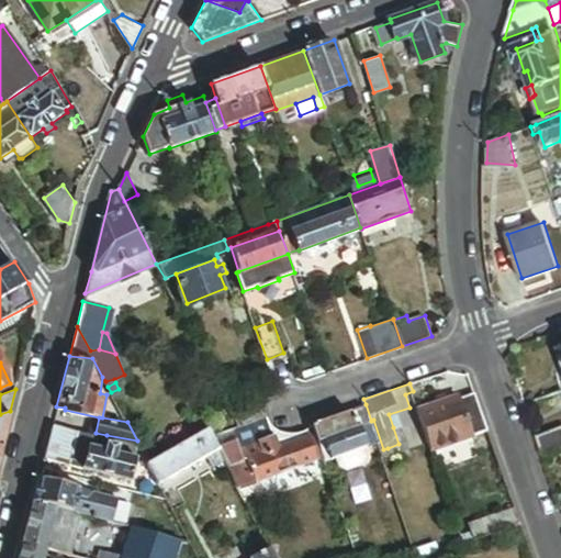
[(422,417),(418,409),(413,391),(405,394),(410,408),(389,414),(393,427),(422,417)]
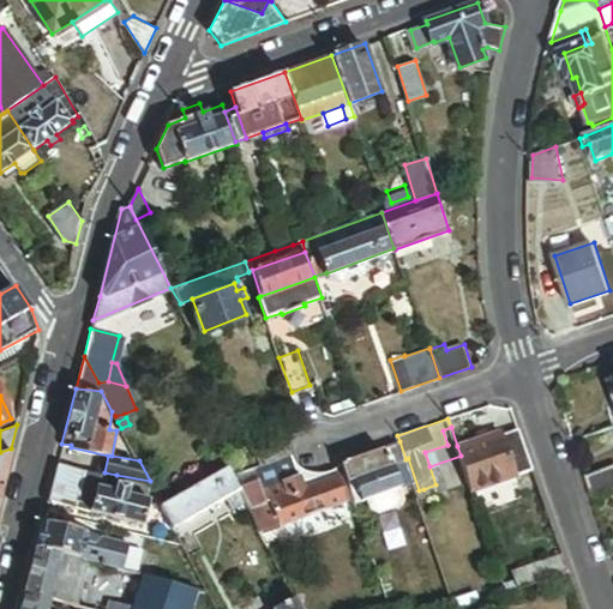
[(500,430),(457,446),(461,456),(462,458),(469,481),(472,487),(533,466),(520,428),(502,434),(500,430)]
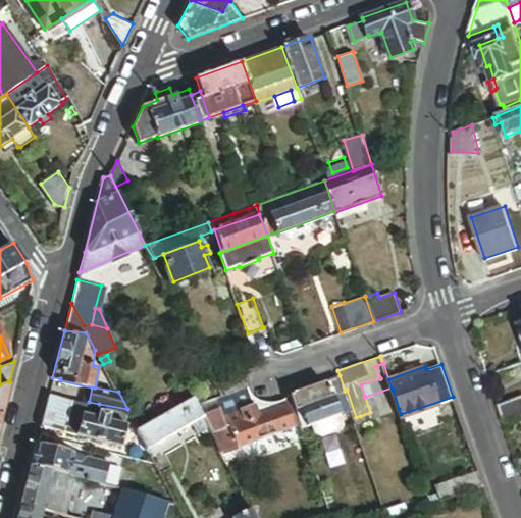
[(244,371),(216,381),(223,395),(249,385),(244,371)]
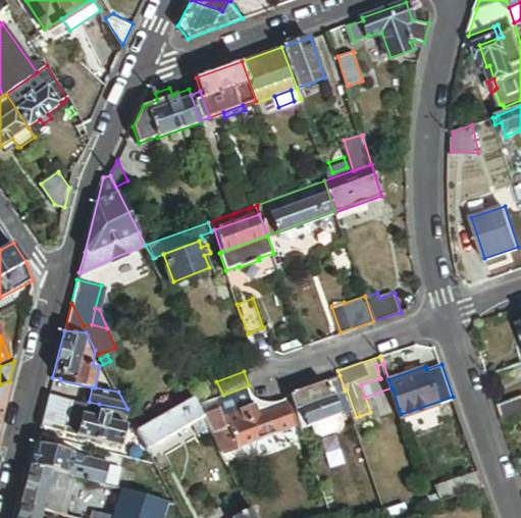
[(314,432),(321,435),(336,430),(340,423),(336,414),(351,408),(345,391),(340,375),(291,392),(302,422),(303,426),(311,423),(314,432)]
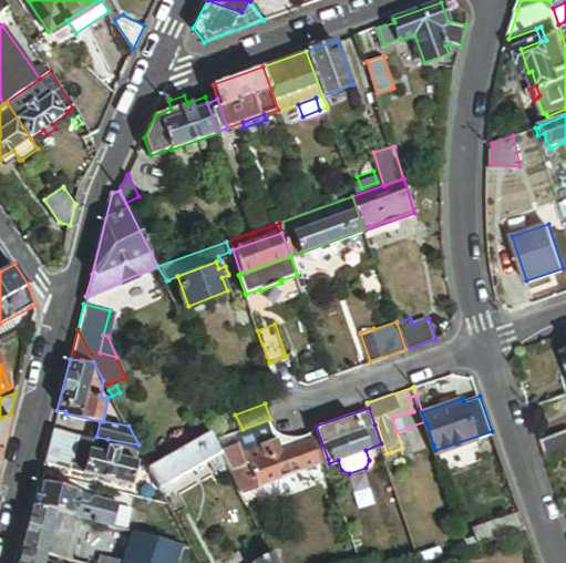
[(10,415),(0,418),(0,449),(1,449),(10,415)]
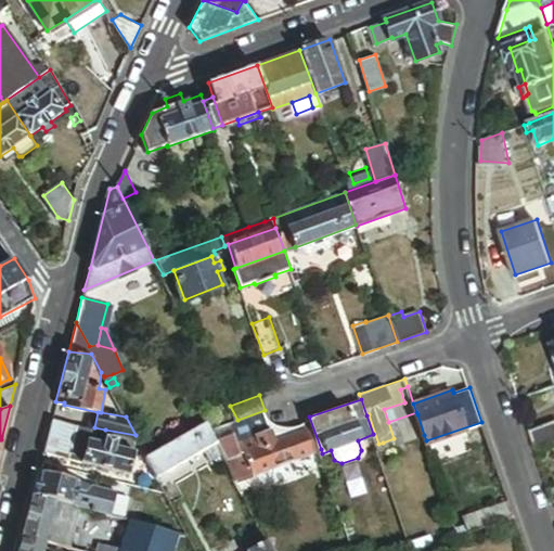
[(265,410),(237,420),(210,430),(217,443),(222,452),(236,479),(321,449),(309,417),(304,423),(296,426),(292,426),(270,423),(265,410)]
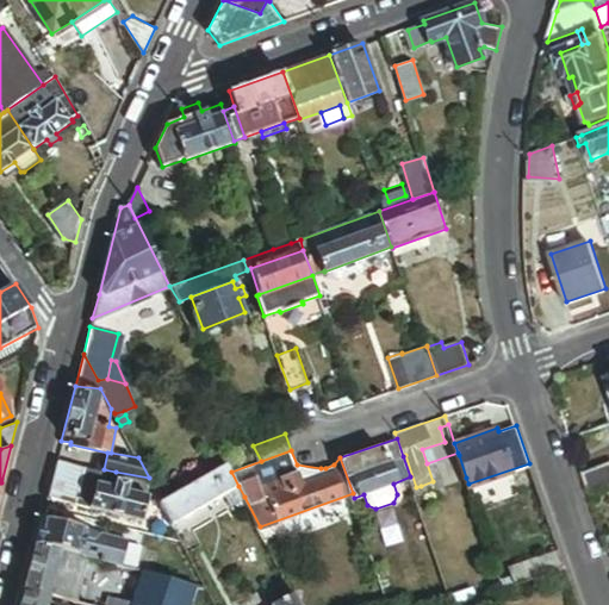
[(405,455),(403,456),(410,476),(416,494),(423,492),(421,486),(416,487),(405,455)]
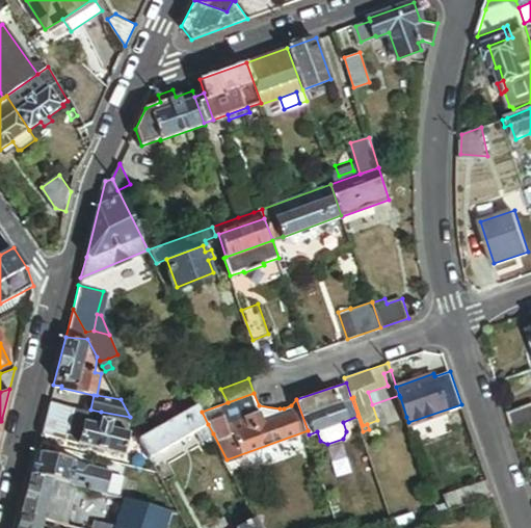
[(393,421),(406,417),(400,397),(386,402),(393,421)]
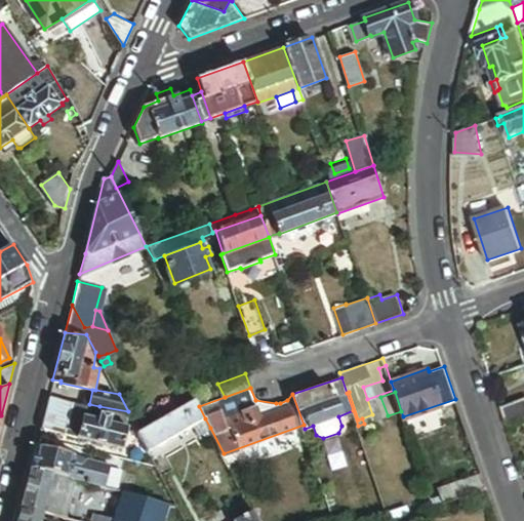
[(98,410),(99,406),(89,404),(48,395),(41,428),(123,446),(127,425),(108,421),(110,413),(98,410)]
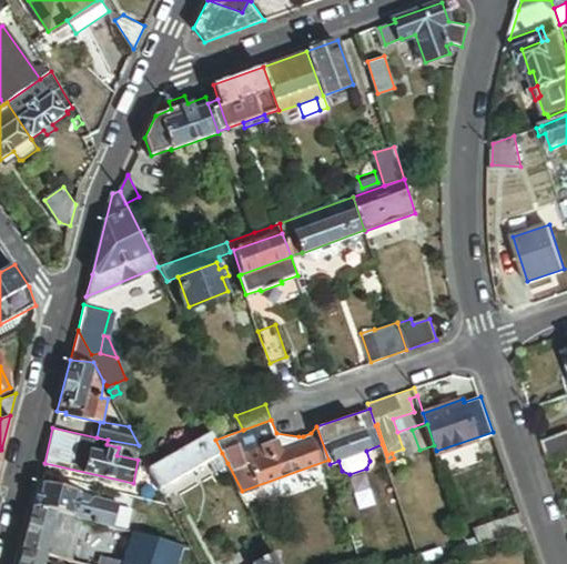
[(566,430),(543,440),(549,459),(566,451),(566,430)]
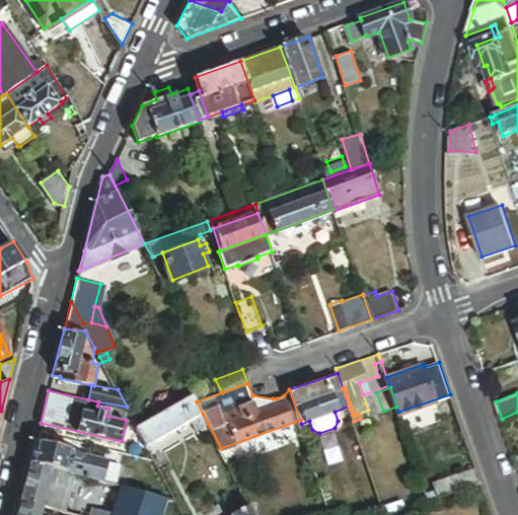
[(203,414),(197,401),(193,394),(137,426),(147,445),(191,421),(203,414)]
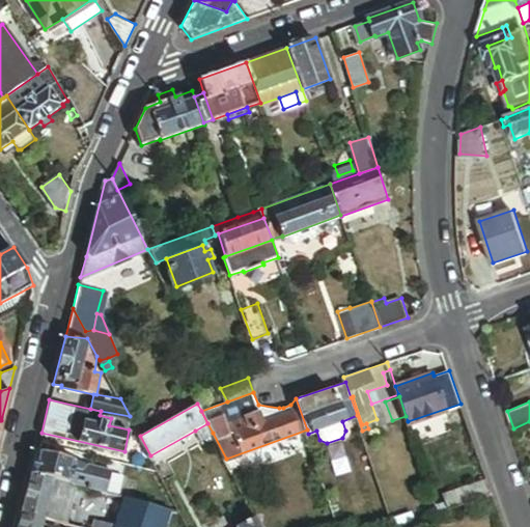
[(195,431),(201,440),(213,433),(207,423),(195,431)]
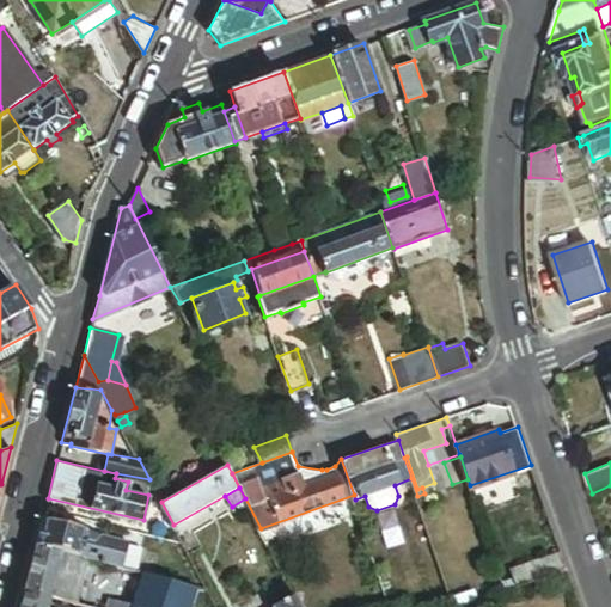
[(127,540),(42,519),(35,544),(89,557),(136,569),(141,546),(127,543),(127,540)]
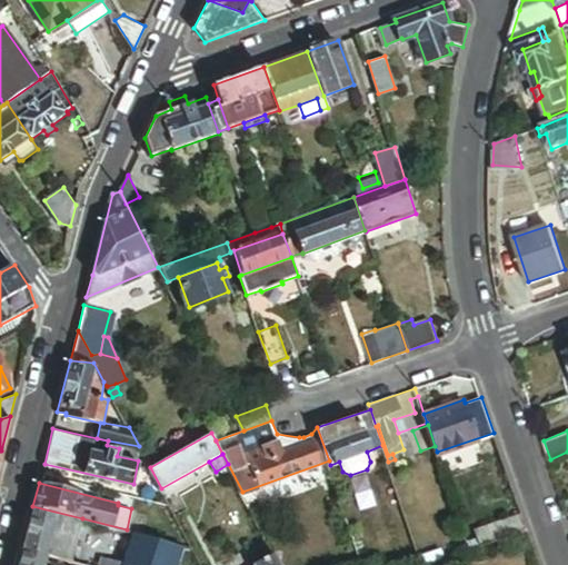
[(175,491),(165,496),(175,515),(185,509),(175,491)]
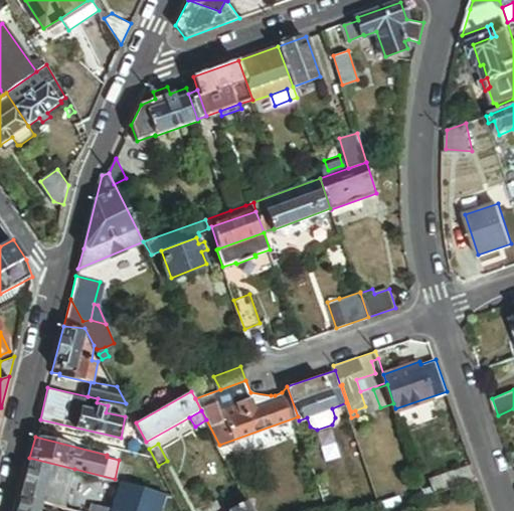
[(74,469),(29,458),(20,495),(42,501),(64,506),(74,469)]
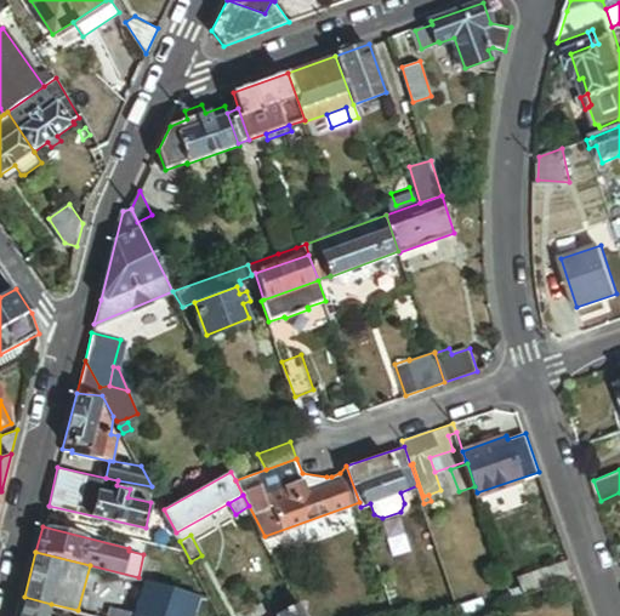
[(576,577),(569,559),(519,576),(523,585),(525,594),(573,577),(576,577)]
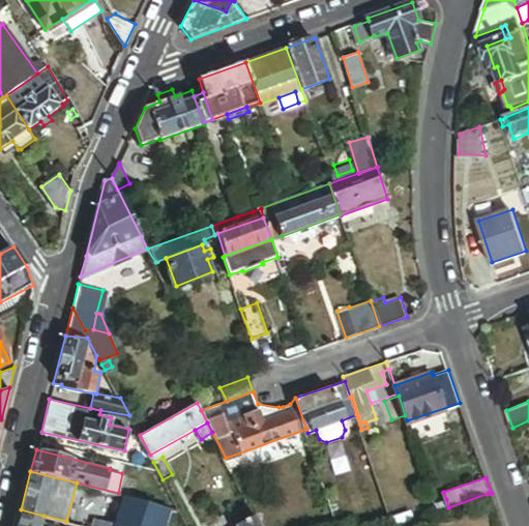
[(163,525),(169,505),(121,494),(112,523),(111,525),(163,525)]
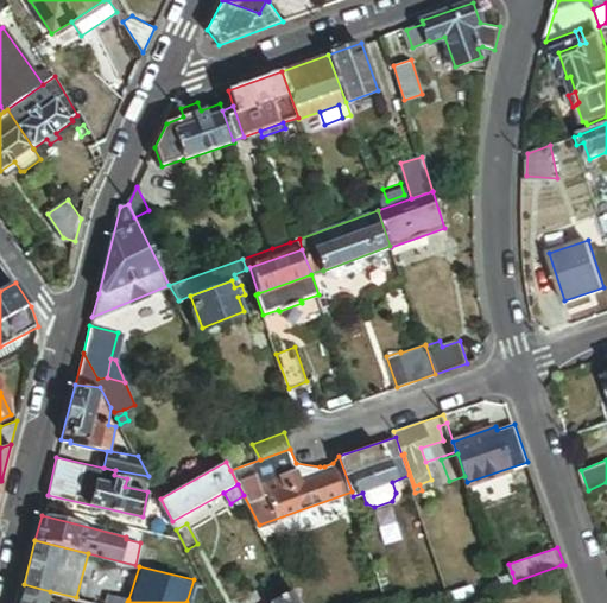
[(499,577),(501,585),(514,582),(512,572),(499,577)]
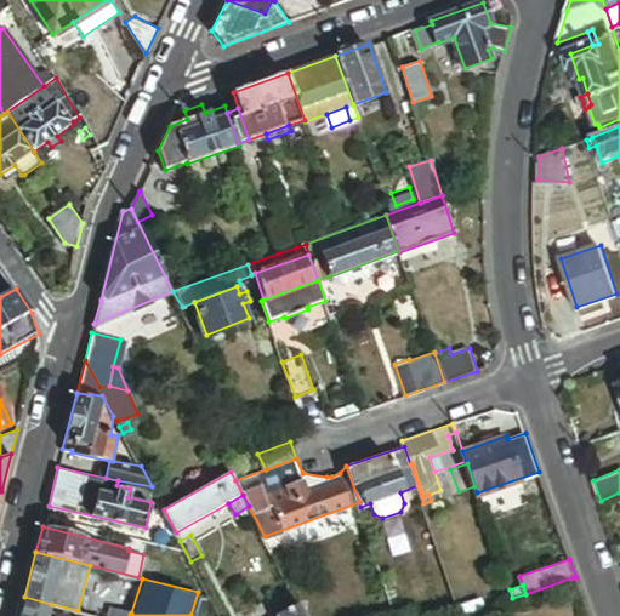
[(269,598),(278,614),(300,603),(291,586),(269,598)]
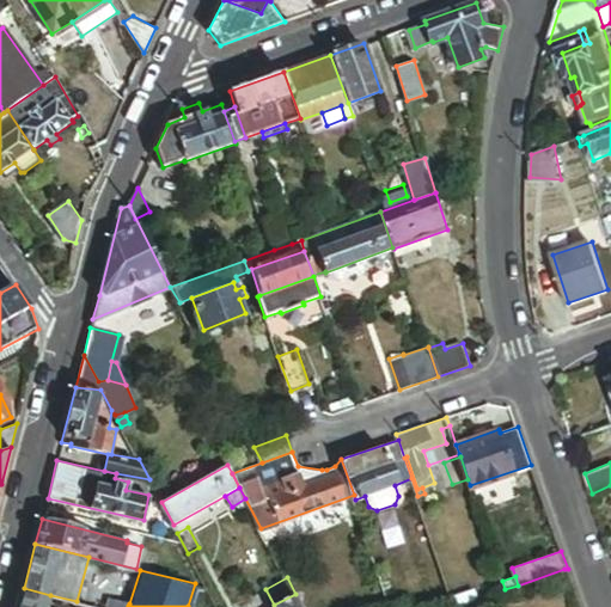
[(201,606),(207,589),(206,586),(195,583),(188,606),(201,606)]
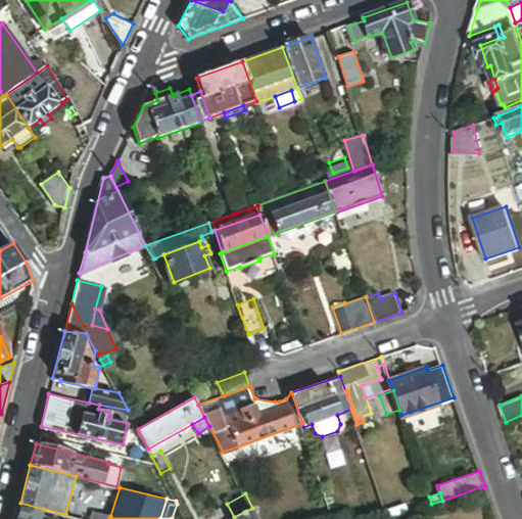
[(406,502),(386,508),(390,518),(410,512),(406,502)]
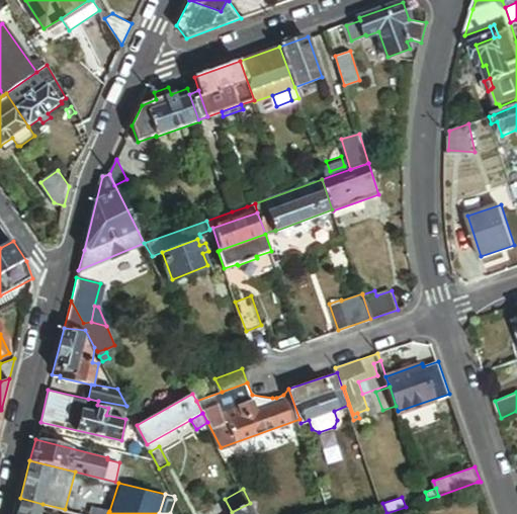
[(42,504),(20,498),(18,504),(41,510),(42,504)]
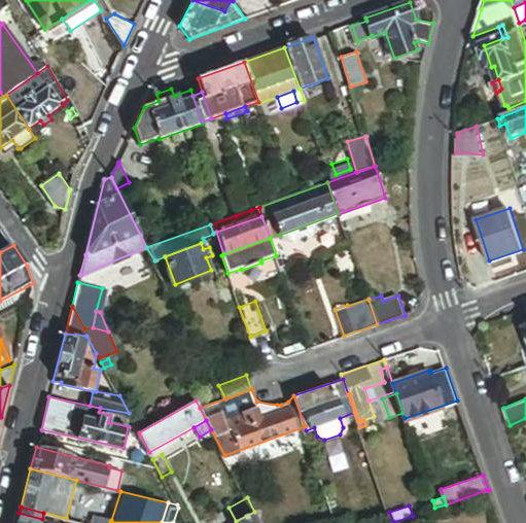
[(260,522),(254,512),(236,521),(235,522),(260,522)]
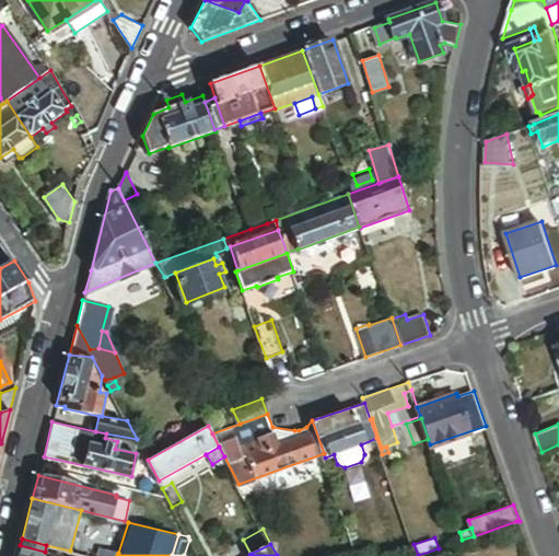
[(62,555),(45,552),(20,545),(16,555),(62,555)]
